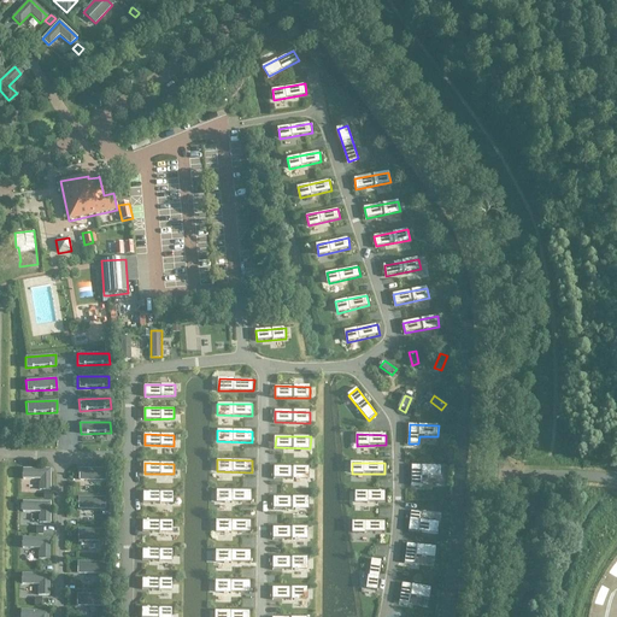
[(310,466),(275,466),(275,477),(310,479),(310,466)]
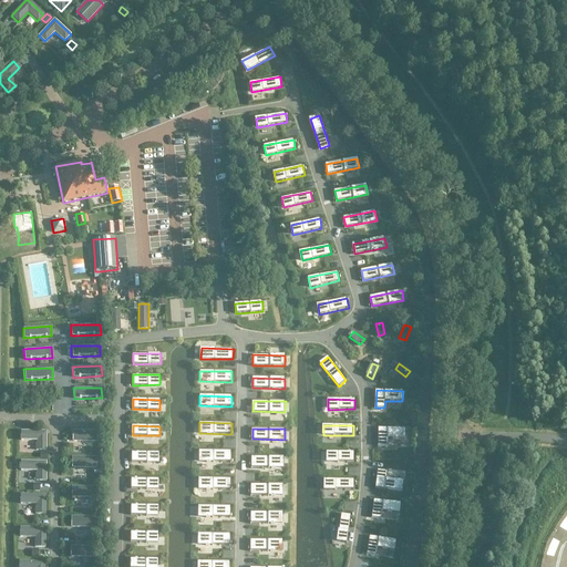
[(405,429),(380,429),(379,445),(388,446),(388,439),(405,440),(405,429)]
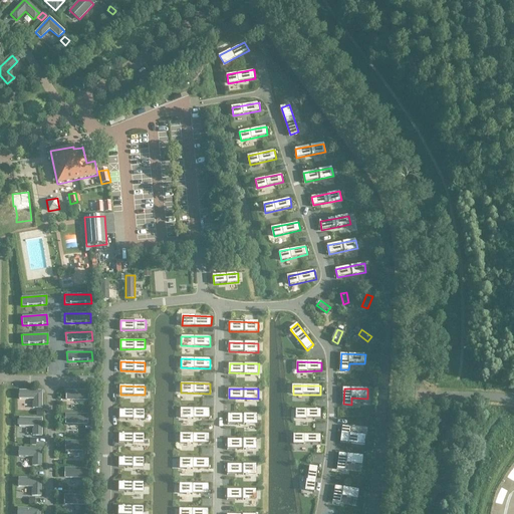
[(42,391),(19,391),(19,400),(34,400),(34,402),(32,402),(32,409),(42,409),(42,391)]
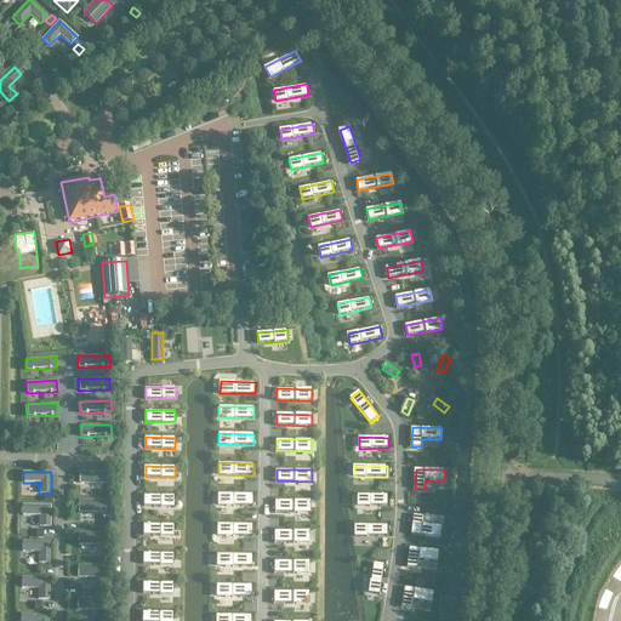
[(80,472),(80,484),(110,485),(110,472),(80,472)]
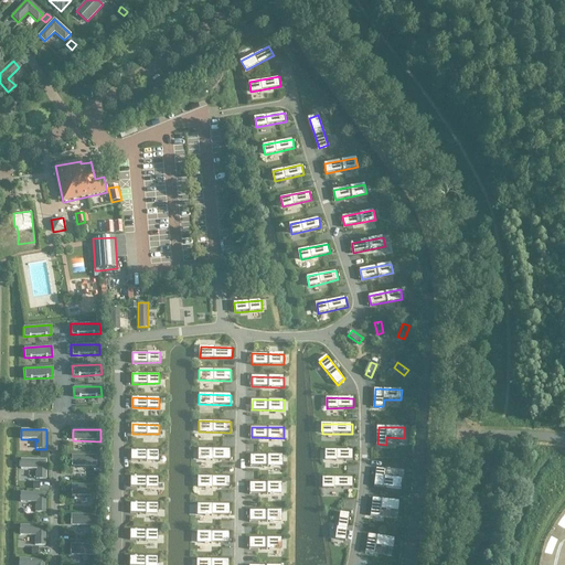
[(230,450),(198,449),(198,459),(230,460),(230,450)]
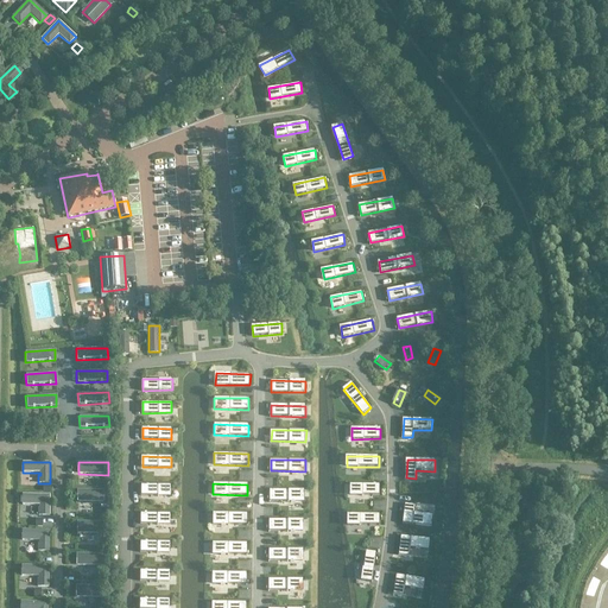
[(380,485),(350,485),(350,495),(380,495),(380,485)]
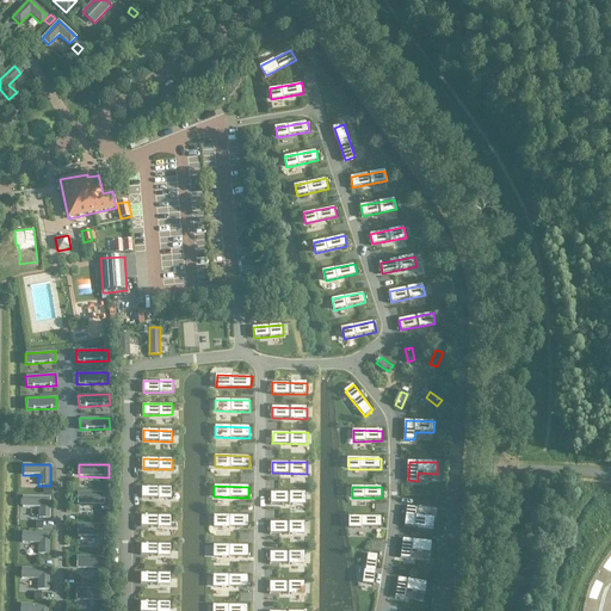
[(172,488),(143,488),(143,498),(172,499),(172,488)]
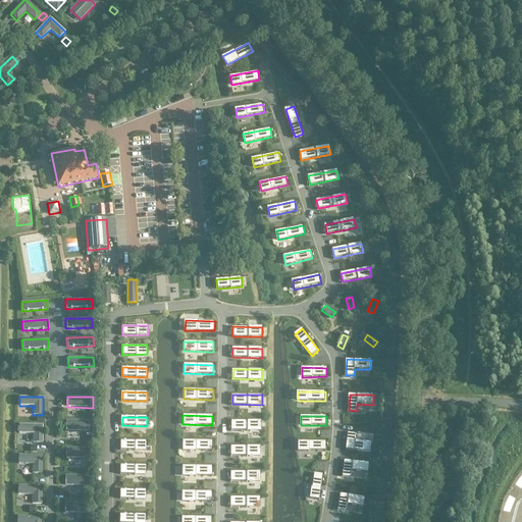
[(67,421),(67,431),(92,431),(92,421),(67,421)]
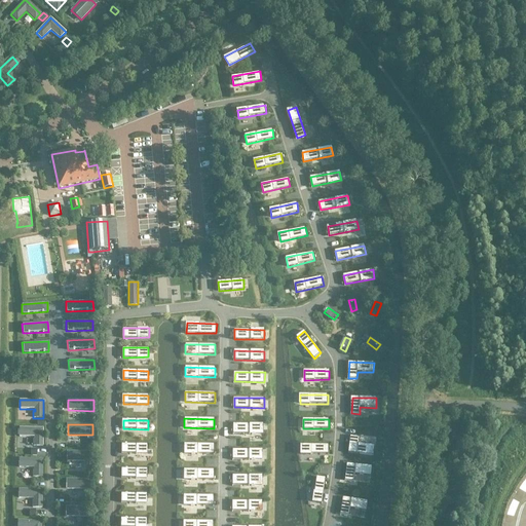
[(264,424),(234,424),(234,434),(264,435),(264,424)]
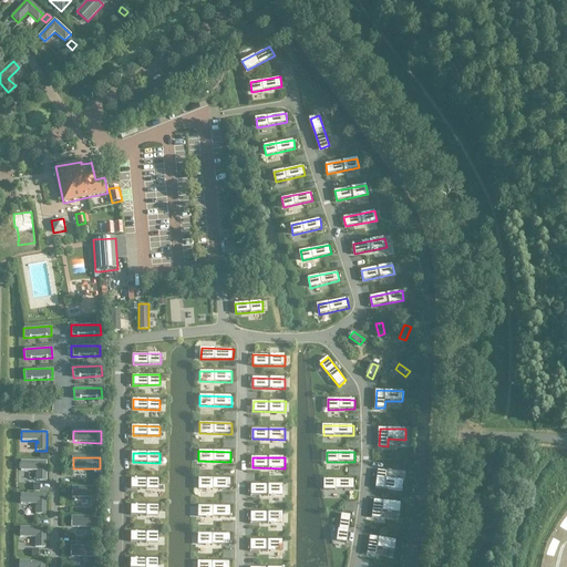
[(47,462),(21,462),(21,471),(38,471),(38,474),(35,474),(35,481),(47,481),(47,462)]
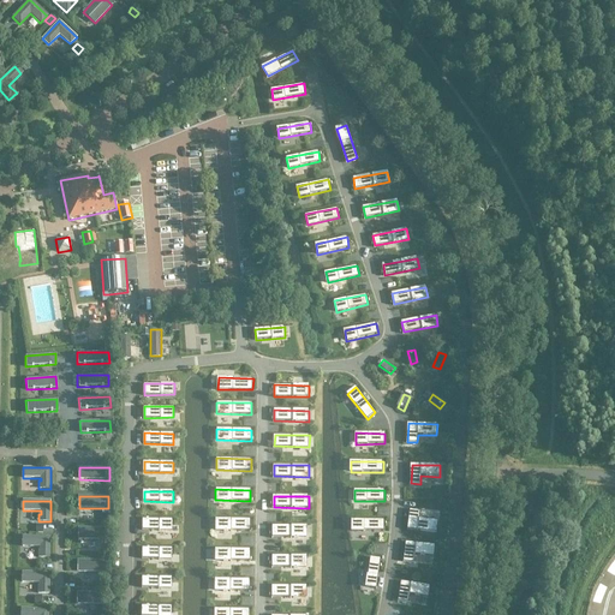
[(408,530),(436,532),(439,520),(419,519),(421,511),(410,509),(408,530)]
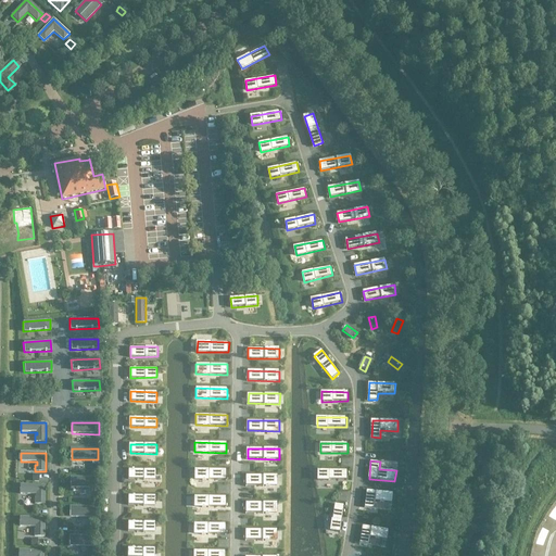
[(156,469),(129,469),(129,479),(155,479),(156,469)]
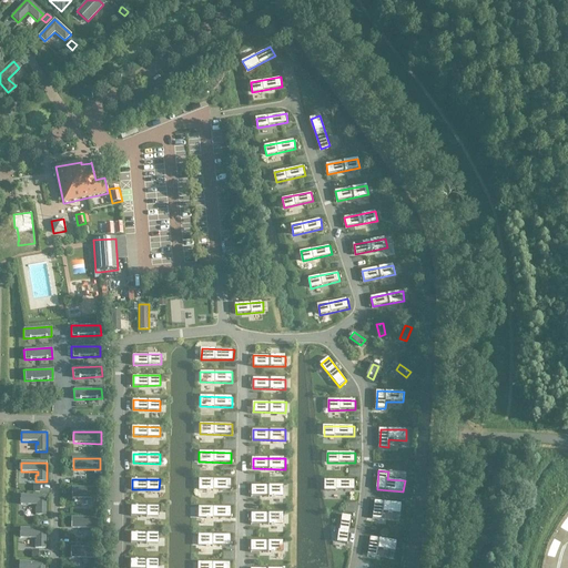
[(232,479),(200,479),(199,489),(231,490),(232,479)]
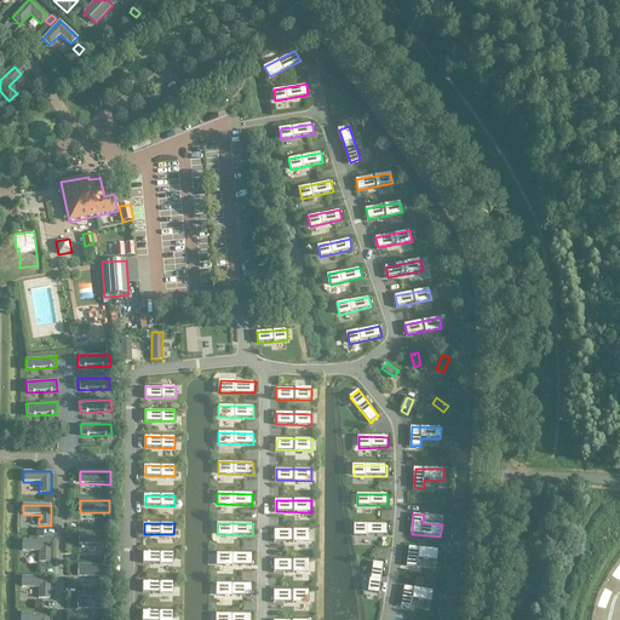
[(388,526),(355,524),(355,535),(388,535),(388,526)]
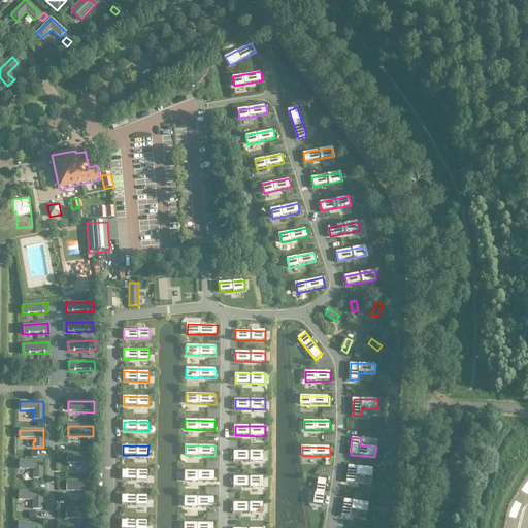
[(264,452),(234,451),(234,461),(264,461),(264,452)]
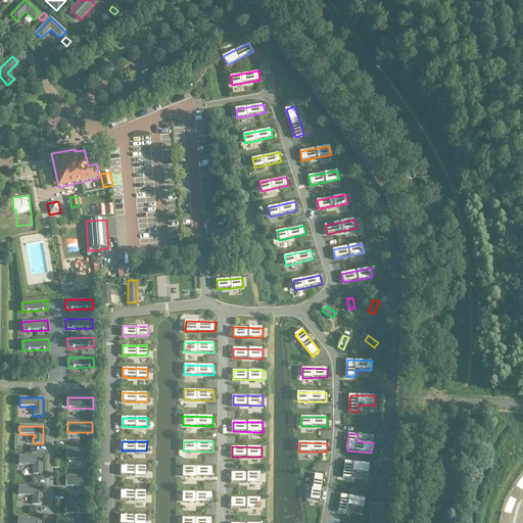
[(67,448),(66,459),(92,460),(92,449),(67,448)]
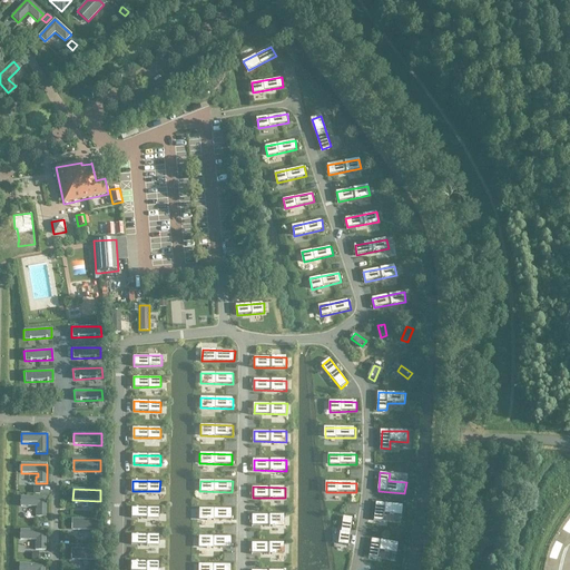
[(36,517),(46,517),(47,498),(21,498),(20,507),(37,507),(37,510),(36,510),(36,517)]
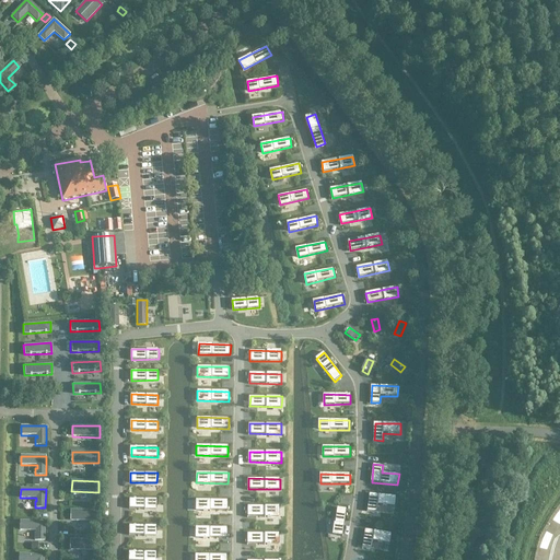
[(396,498),(370,494),(368,512),(377,513),(378,505),(395,508),(396,498)]
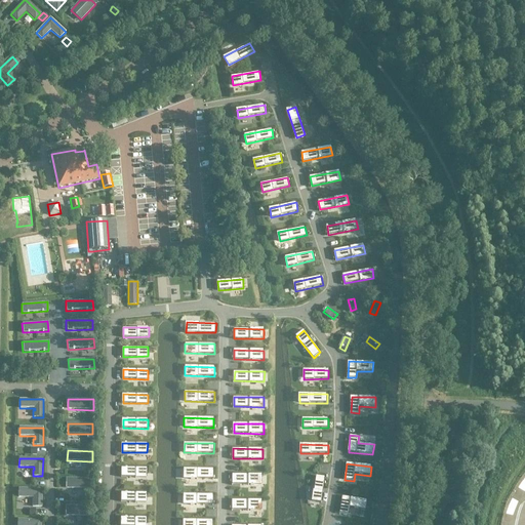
[(146,469),(121,468),(121,477),(146,477),(146,469)]
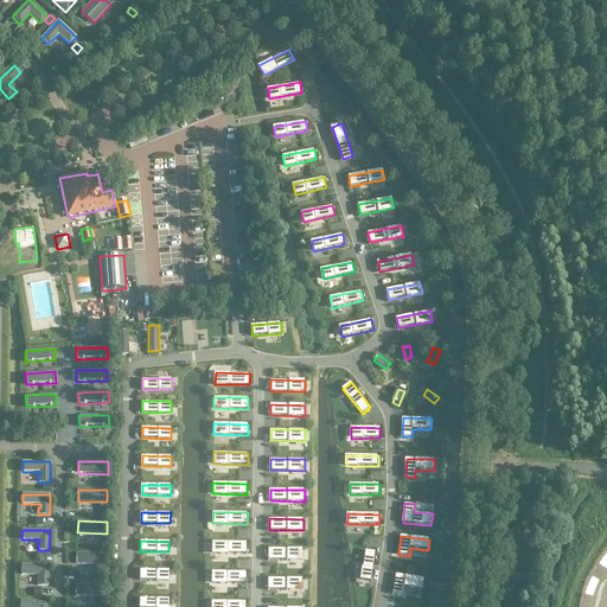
[(247,543),(212,542),(212,554),(247,554),(247,543)]
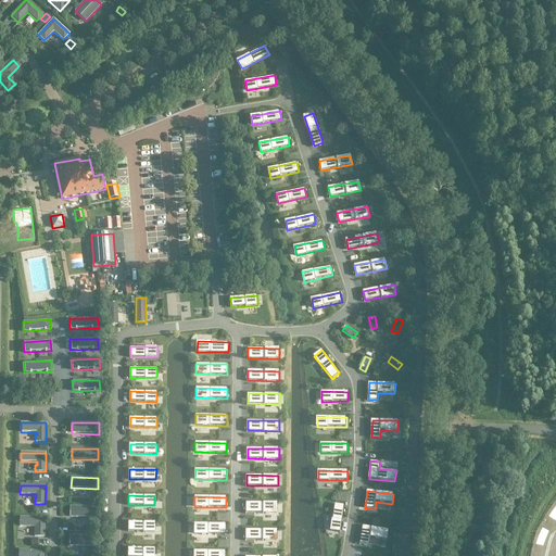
[(278,503),(247,502),(247,513),(278,513),(278,503)]
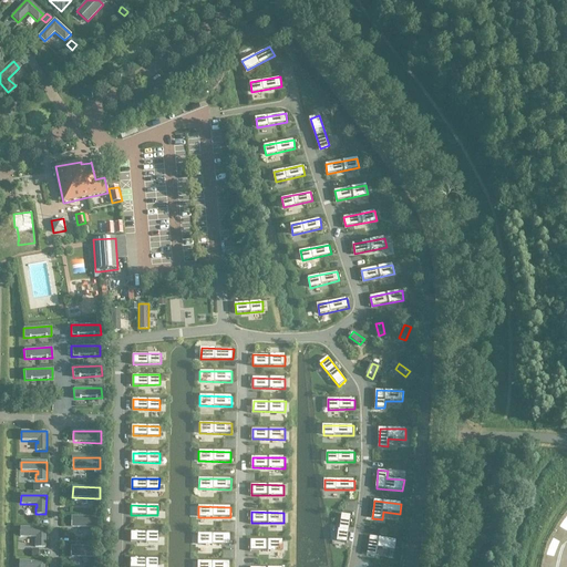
[(351,516),(342,514),(338,542),(347,543),(351,516)]
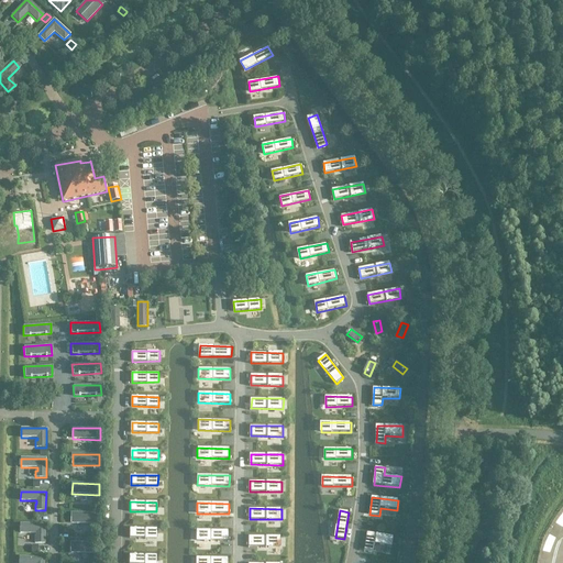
[(70,512),(70,523),(98,525),(98,514),(70,512)]
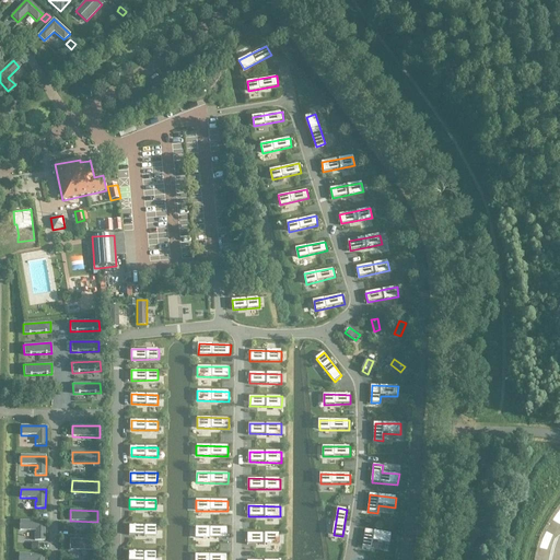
[(35,540),(45,540),(45,522),(20,522),(20,531),(36,531),(36,534),(35,534),(35,540)]
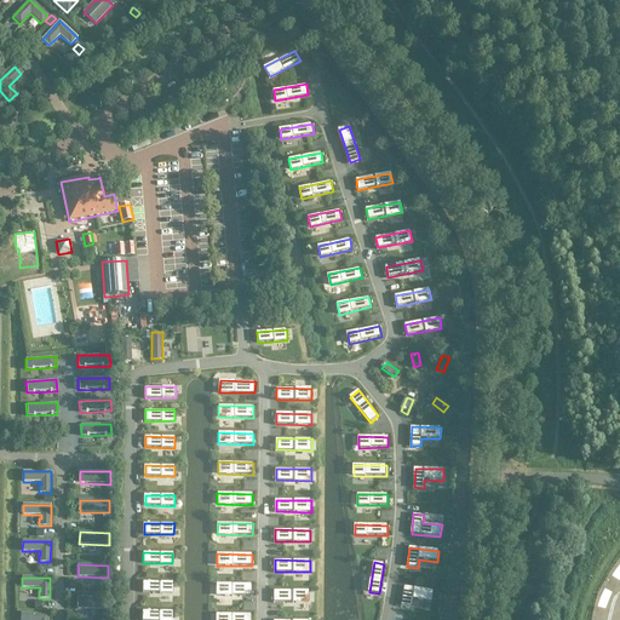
[(173,583),(144,581),(143,592),(173,593),(173,583)]
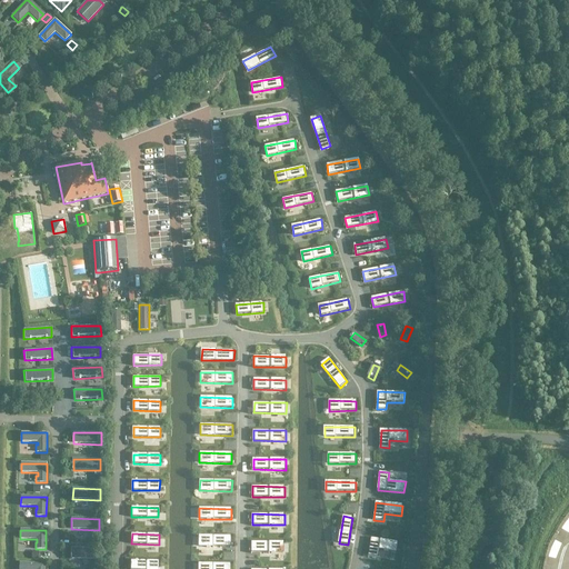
[(232,536),(200,536),(199,546),(231,547),(232,536)]
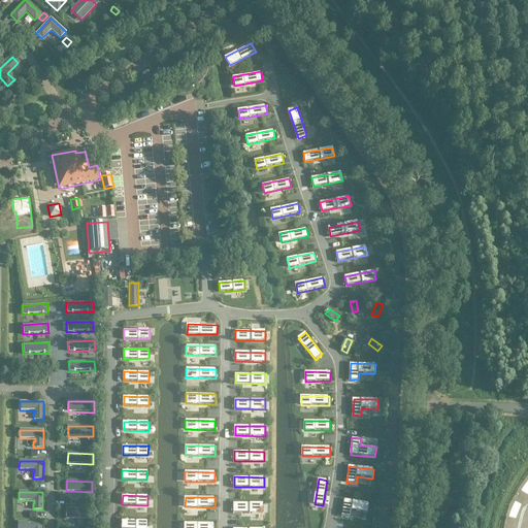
[(369,502),(344,499),(342,516),(352,518),(353,509),(368,513),(369,502)]
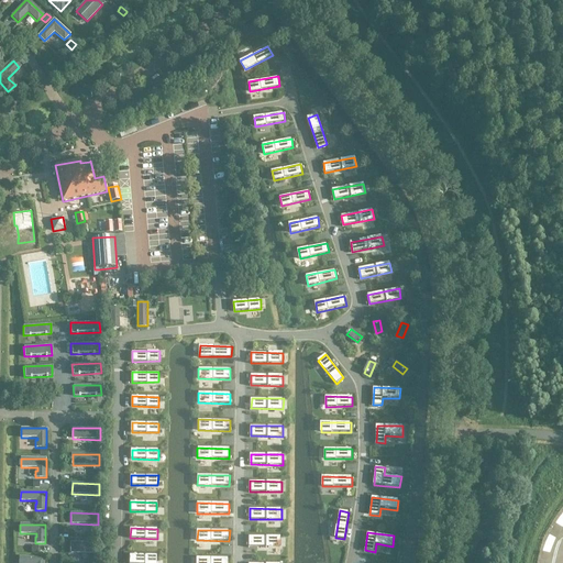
[(282,537),(250,537),(250,547),(282,548),(282,537)]
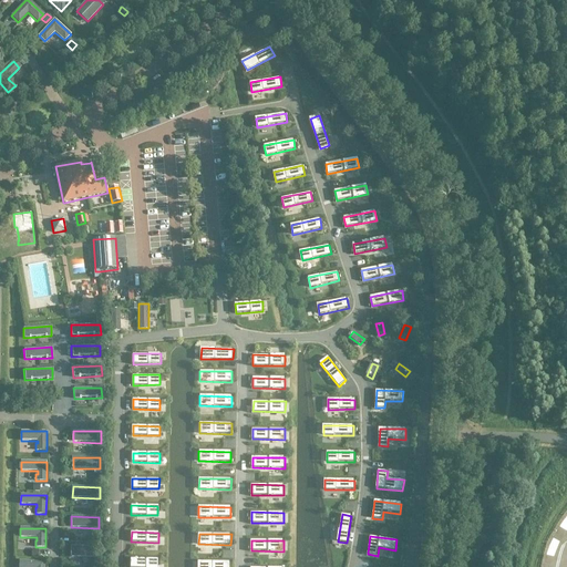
[(71,546),(71,557),(98,558),(98,547),(71,546)]
